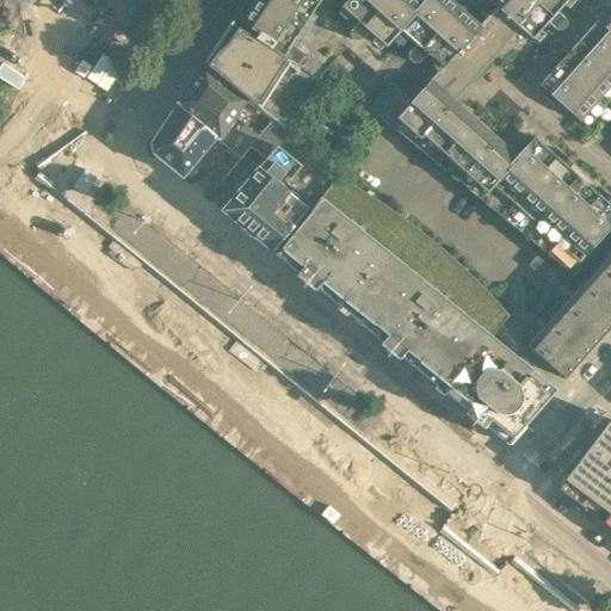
[(610,0),(477,0),(474,5),(466,0),(244,0),(224,29),(203,63),(207,66),(208,62),(209,63),(211,59),(215,56),(221,50),(223,47),(227,42),(228,39),(235,29),(287,62),(315,80),(326,69),(370,105),(366,109),(572,276),(610,232),(610,0)]
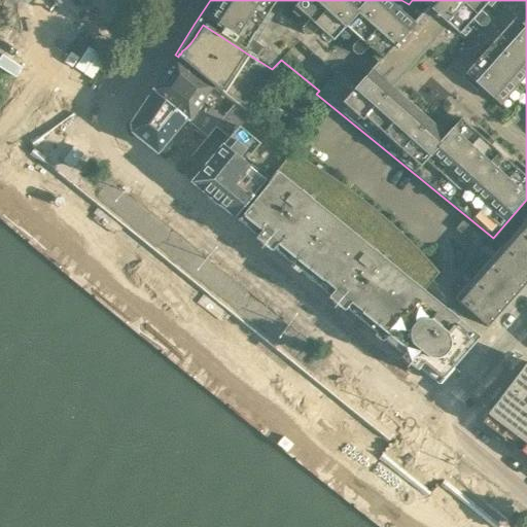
[(234,104),(247,114),(247,113),(248,112),(246,110),(272,69),(247,54),(203,25),(197,34),(196,36),(192,40),(190,43),(185,48),(182,50),(180,55),(179,54),(178,57),(177,59),(220,94),(234,104)]
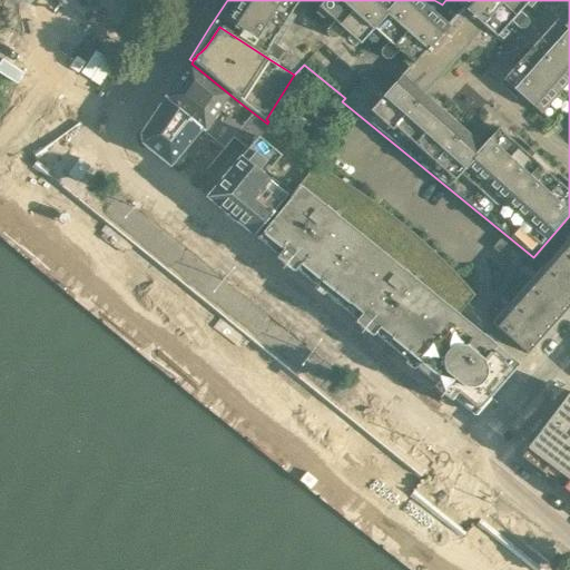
[(225,115),(238,101),(192,64),(188,60),(164,98),(199,129),(204,131),(218,109),(225,115)]
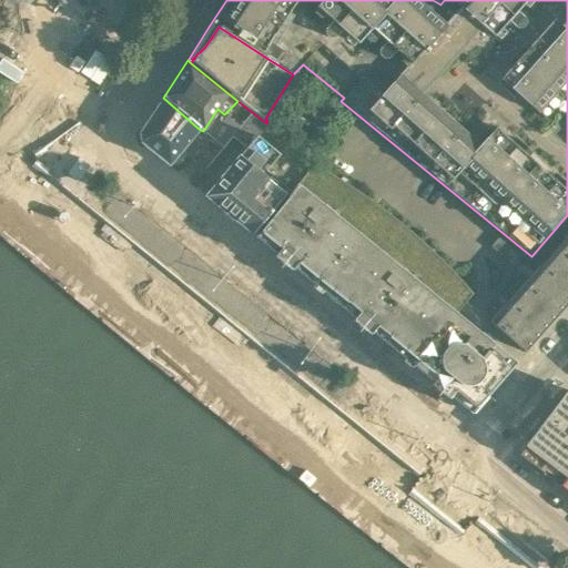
[(168,165),(199,129),(163,98),(139,134),(140,143),(168,165)]
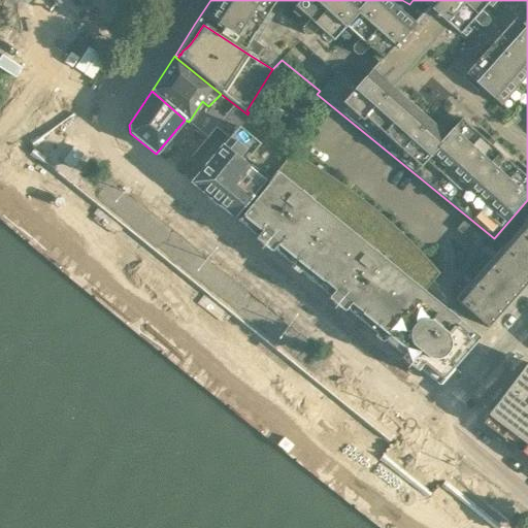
[(195,128),(206,137),(209,134),(223,118),(208,106),(202,101),(189,122),(195,128)]
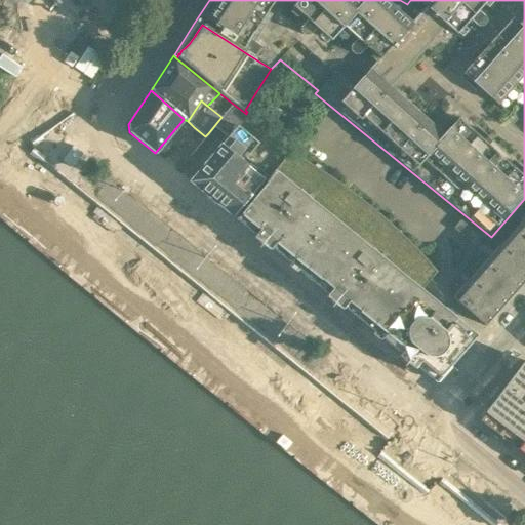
[(245,115),(246,114),(233,104),(221,117),(208,133),(220,144),(207,161),(206,161),(189,182),(233,216),(258,186),(267,175),(245,158),(257,144),(237,126),(246,115),(245,115)]
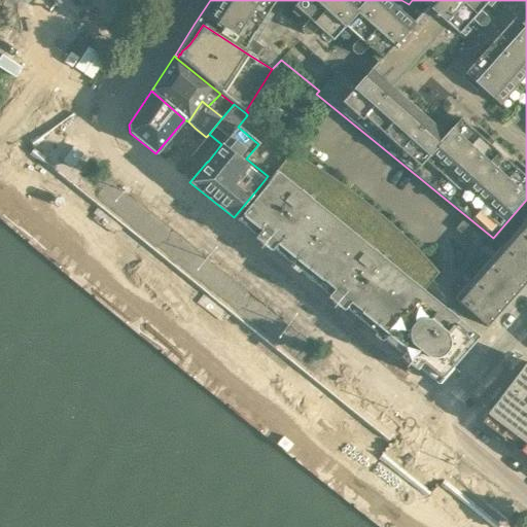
[(189,157),(206,137),(195,128),(177,148),(189,157)]
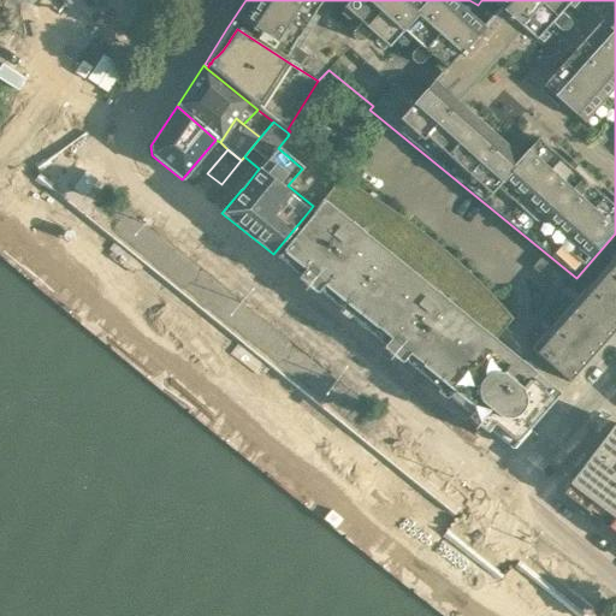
[(526,430),(560,391),(496,339),(513,318),(493,297),(484,286),(473,277),(454,259),(432,241),(412,225),(390,208),(378,201),(365,193),(339,179),(323,201),(277,258),(507,444),(526,430)]
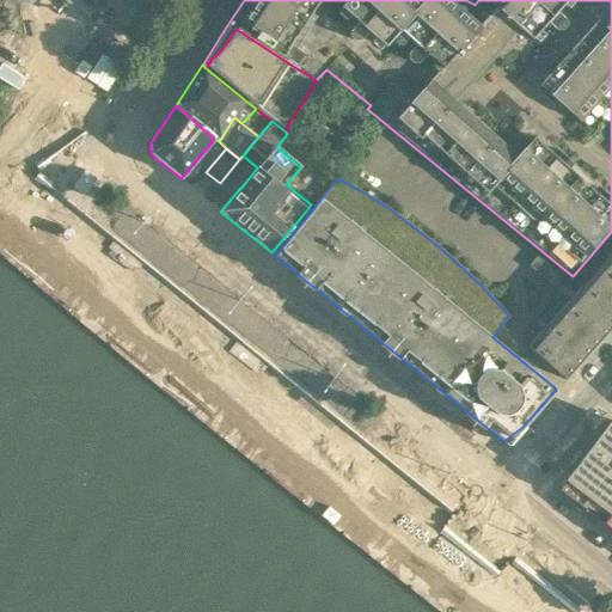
[(537,256),(530,265),(546,279),(554,269),(537,256)]
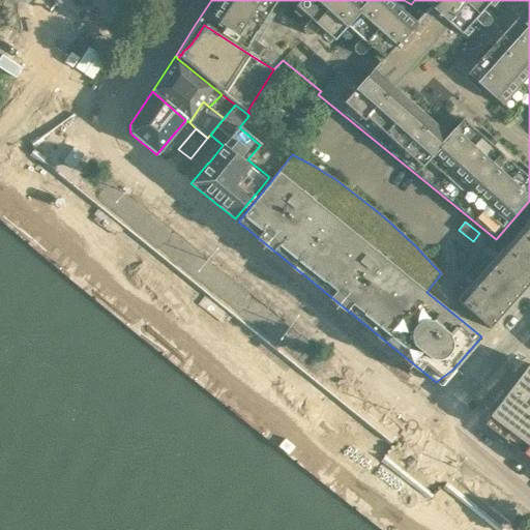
[(457,299),(489,328),(529,282),(529,226),(507,252),(503,247),(457,299)]
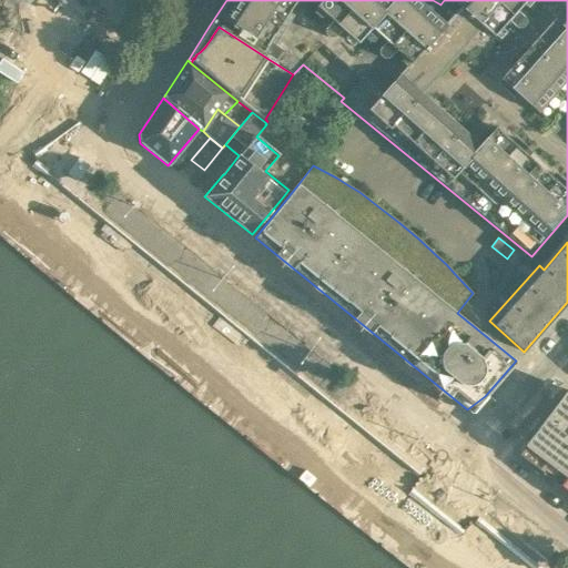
[(567,398),(525,455),(567,487),(567,398)]
